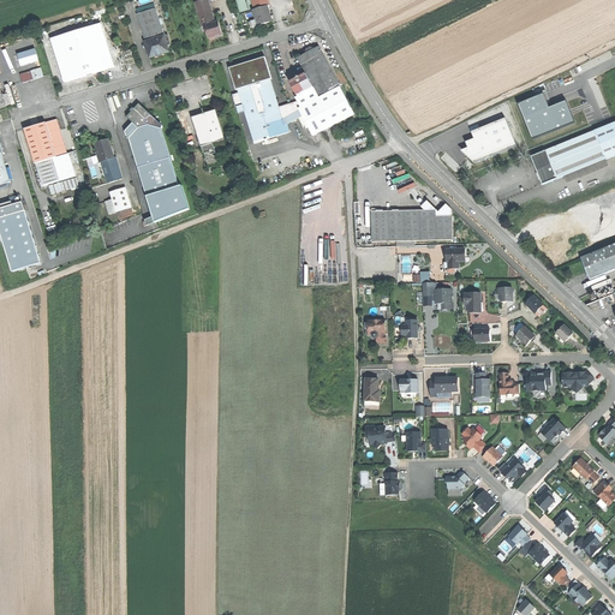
[(207,0),(206,0),(196,4),(203,28),(206,27),(215,23),(207,0)]
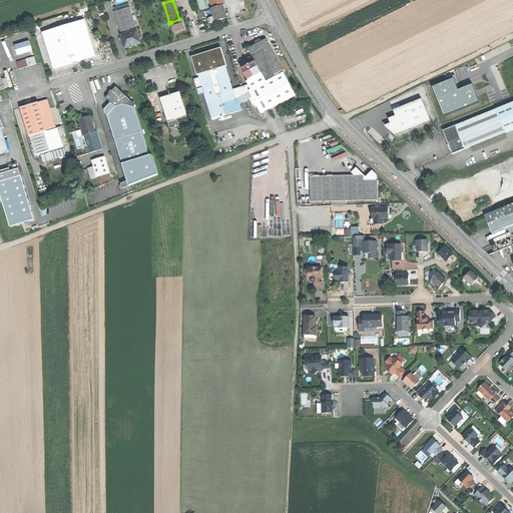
[(209,0),(212,9),(211,9),(215,22),(222,19),(227,18),(223,5),(224,5),(222,0),(209,0)]
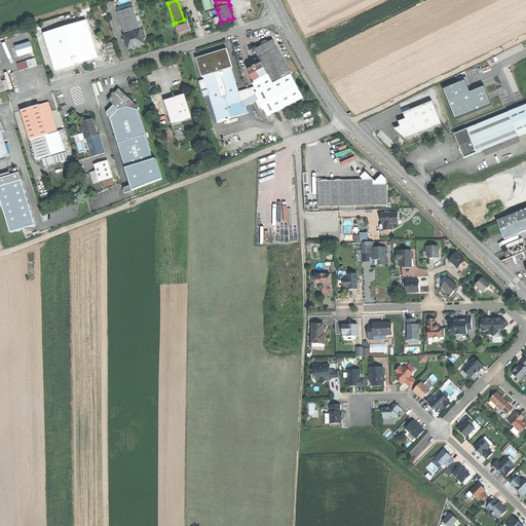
[(134,8),(117,12),(124,36),(141,32),(134,8)]
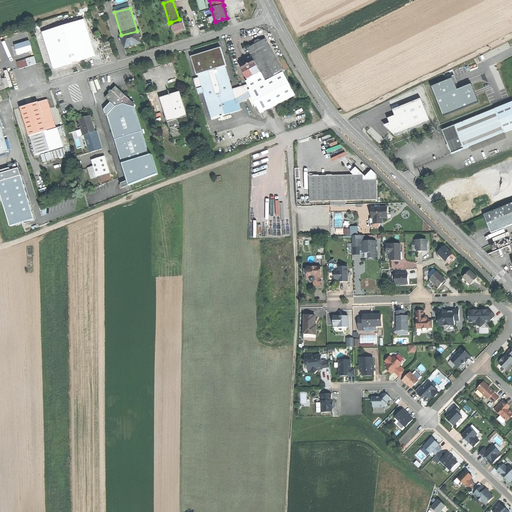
[(179,19),(171,22),(174,33),(181,31),(185,29),(181,19),(179,19)]
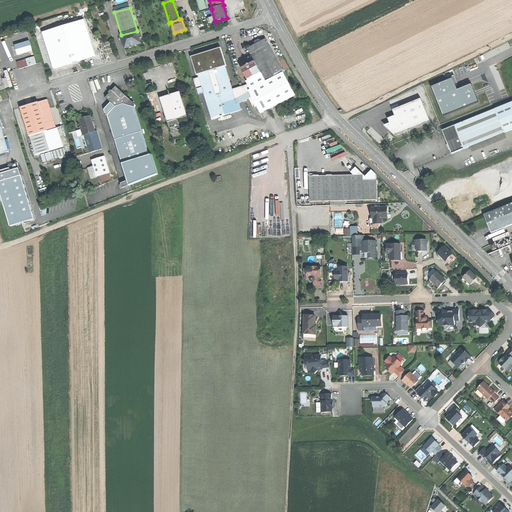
[(84,20),(44,32),(54,67),(76,61),(95,55),(84,20)]
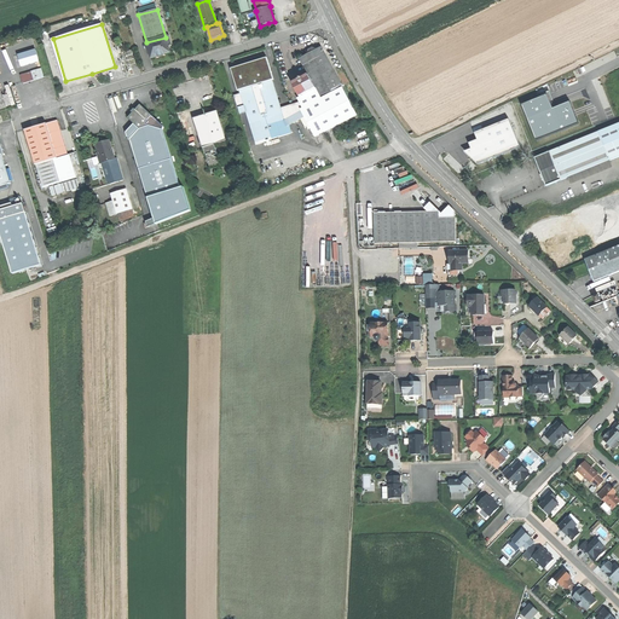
[(166,38),(146,42),(152,58),(163,56),(171,53),(166,38)]
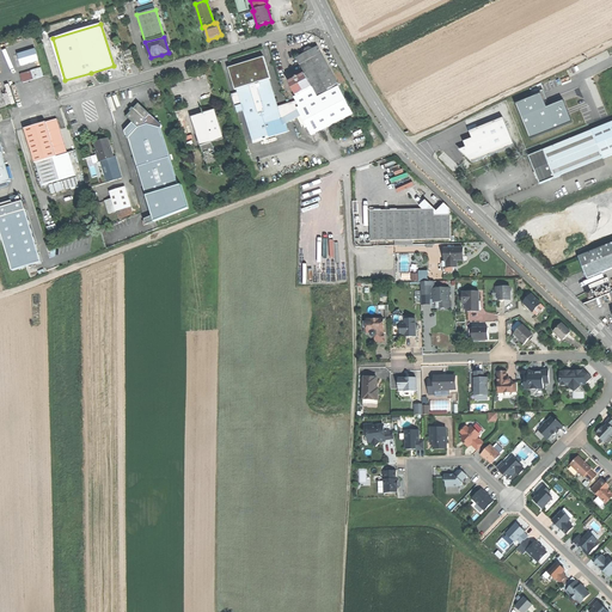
[(300,57),(298,60),(301,66),(322,55),(318,48),(314,50),(311,49),(307,50),(305,55),(300,57)]
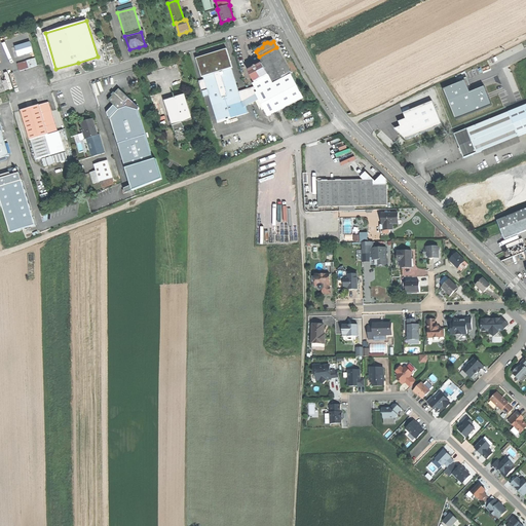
[(31,42),(15,47),(19,58),(34,52),(31,42)]
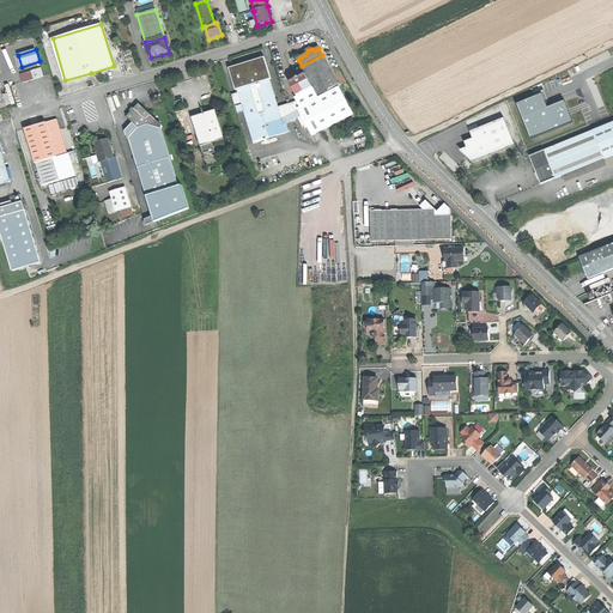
[(131,49),(125,50),(128,64),(134,61),(131,49)]
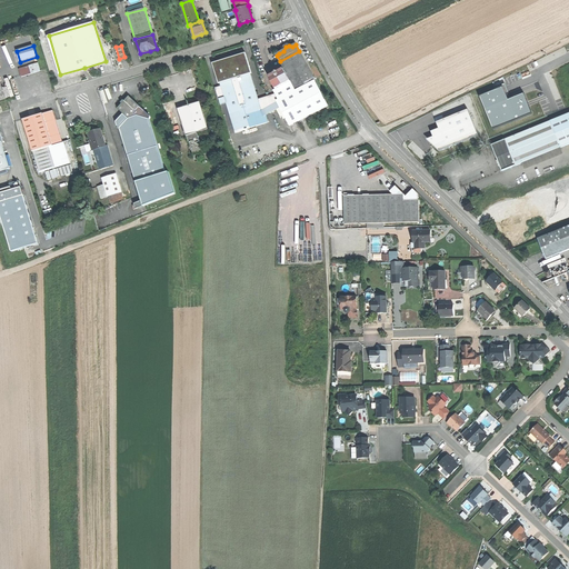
[(299,51),(280,61),(283,70),(296,92),(316,81),(299,51)]
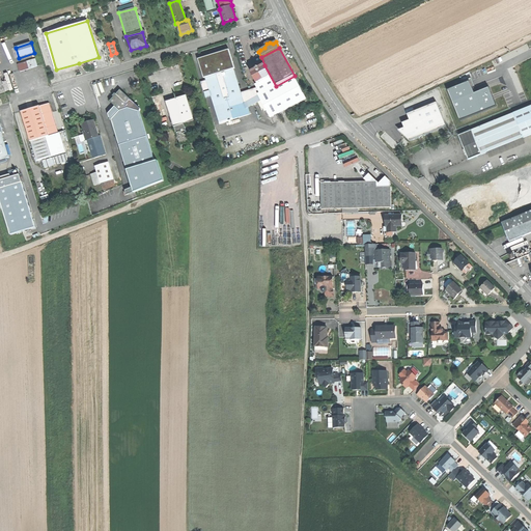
[(215,54),(198,59),(204,79),(205,78),(216,75),(215,71),(220,68),(232,65),(234,71),(235,70),(229,50),(215,54)]
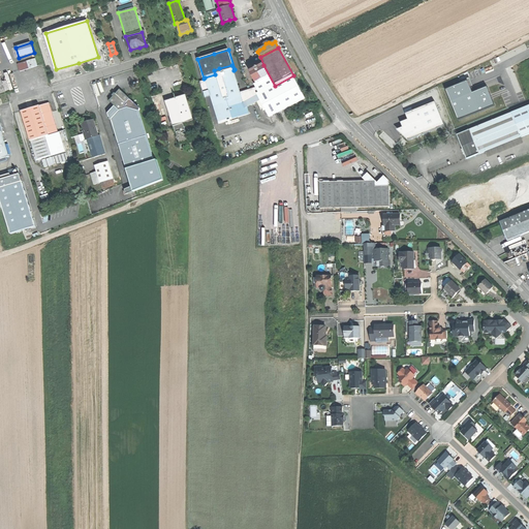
[(36,59),(27,62),(29,69),(38,66),(36,59)]
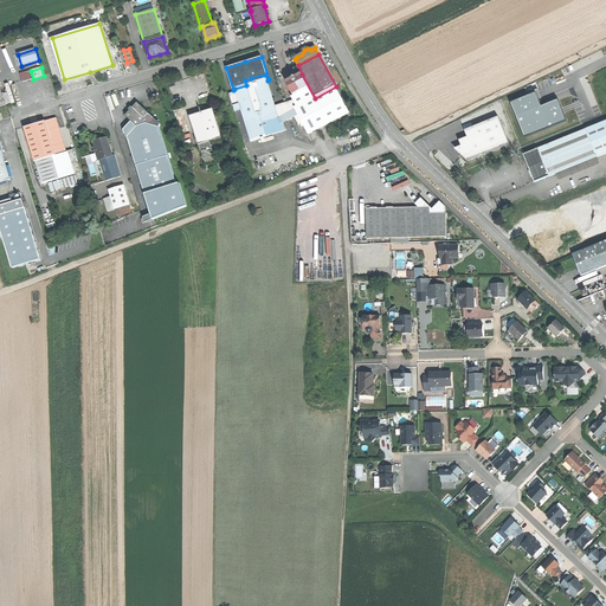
[(265,75),(251,78),(253,83),(246,85),(234,89),(236,92),(239,104),(242,111),(251,140),(265,135),(268,136),(285,130),(283,123),(276,107),(268,81),(265,75)]
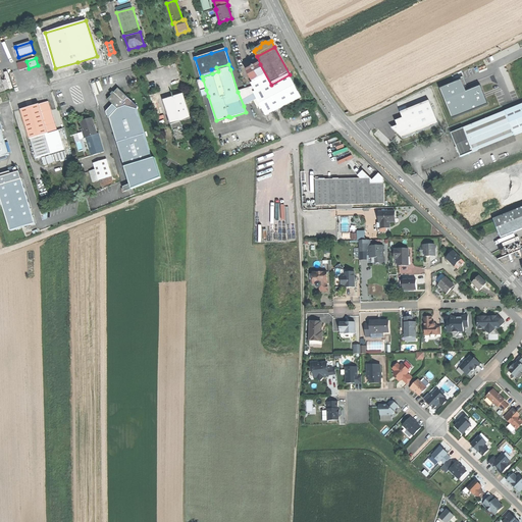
[(260,64),(248,71),(253,83),(251,84),(253,88),(256,93),(271,85),(260,64)]
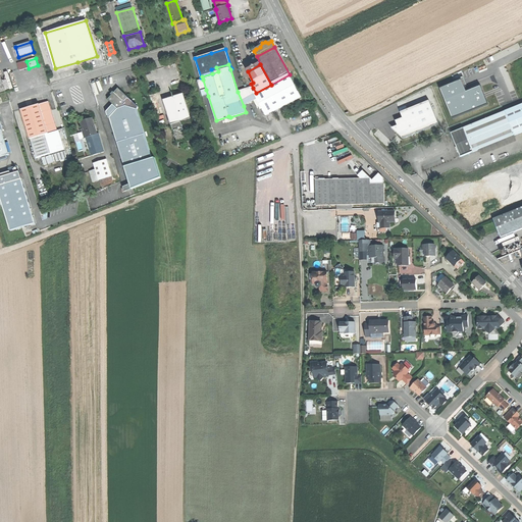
[(271,85),(256,93),(254,94),(257,98),(266,115),(302,98),(290,74),(271,85)]
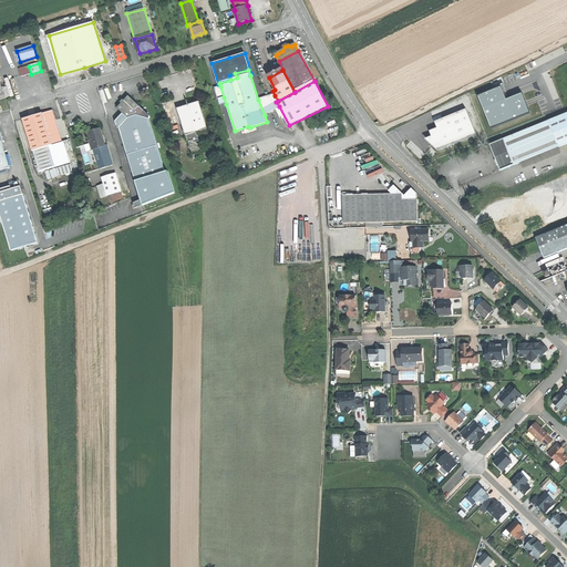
[(478,96),(492,129),(531,113),(522,93),(506,100),(504,94),(507,92),(504,85),(503,83),(501,85),(502,86),(478,96)]
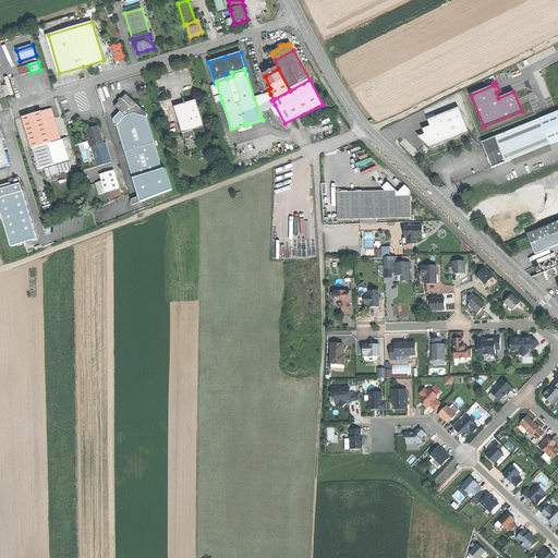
[(215,97),(220,96),(217,85),(211,87),(215,97)]
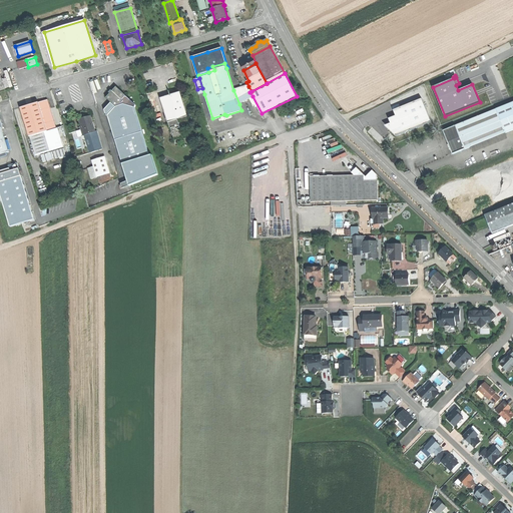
[(248,86),(233,90),(239,104),(252,96),(249,92),(251,91),(248,86)]
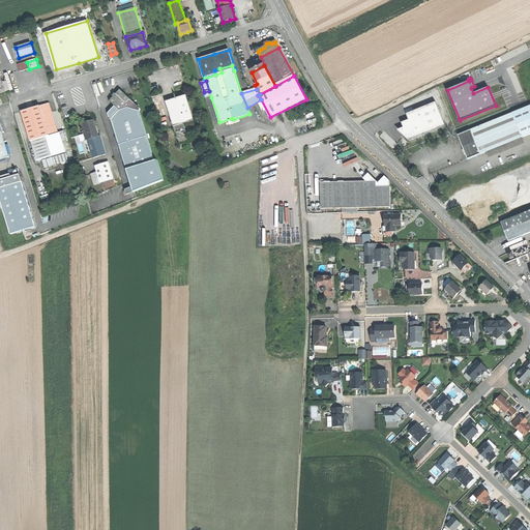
[(120,111),(126,107),(127,105),(126,104),(130,99),(120,90),(117,94),(114,96),(110,101),(120,111)]
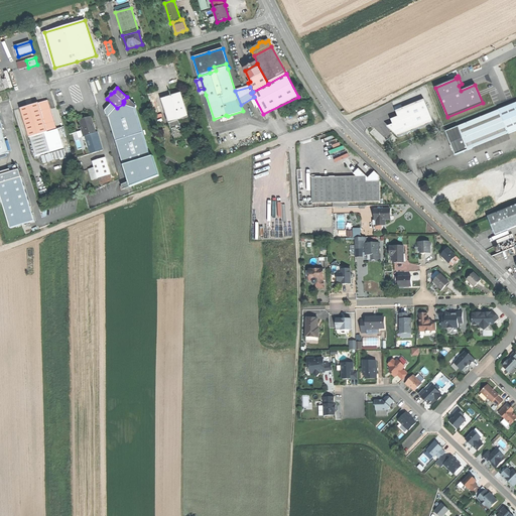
[(169,124),(180,121),(188,118),(183,100),(184,100),(182,93),(171,96),(162,99),(169,124)]
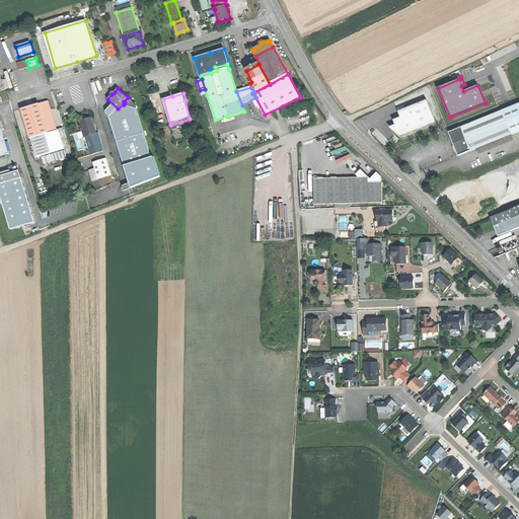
[(137,105),(128,97),(124,101),(125,102),(124,104),(136,108),(137,107),(137,105)]
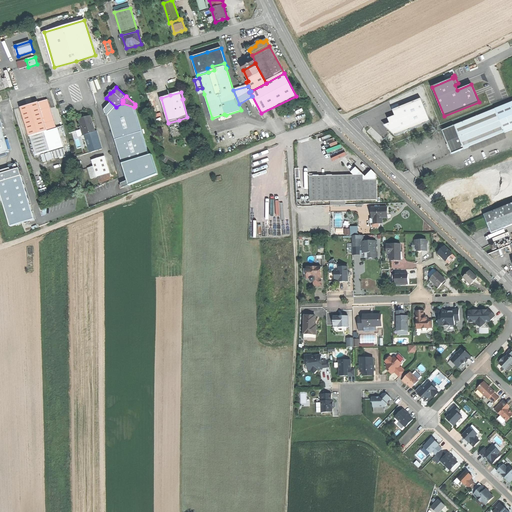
[(421,98),(393,110),(395,116),(388,118),(390,123),(388,124),(387,128),(395,136),(431,121),(421,98)]
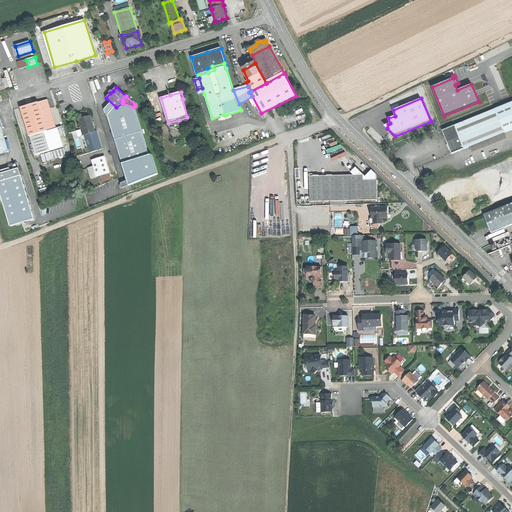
[(48,100),(38,103),(48,132),(56,129),(52,114),(48,100)]
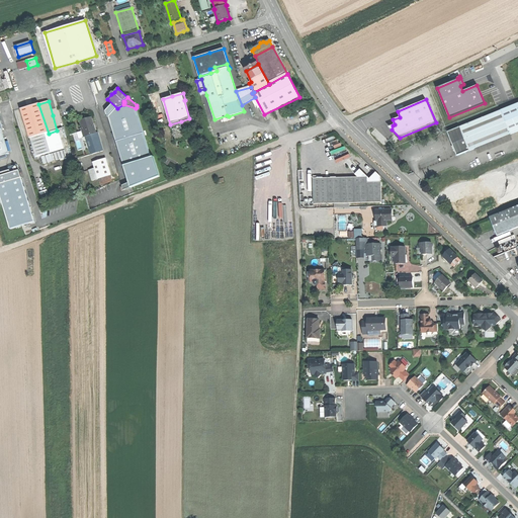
[(517,103),(501,110),(511,135),(517,131),(517,103)]
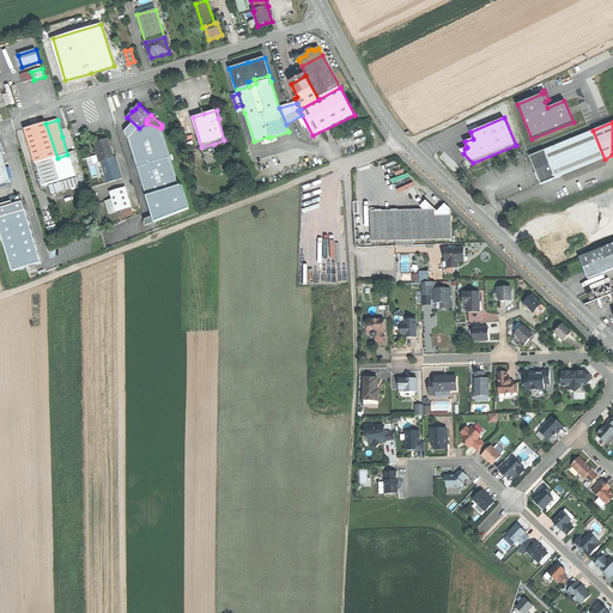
[(46,123),(24,129),(35,164),(36,164),(53,159),(58,158),(46,123)]
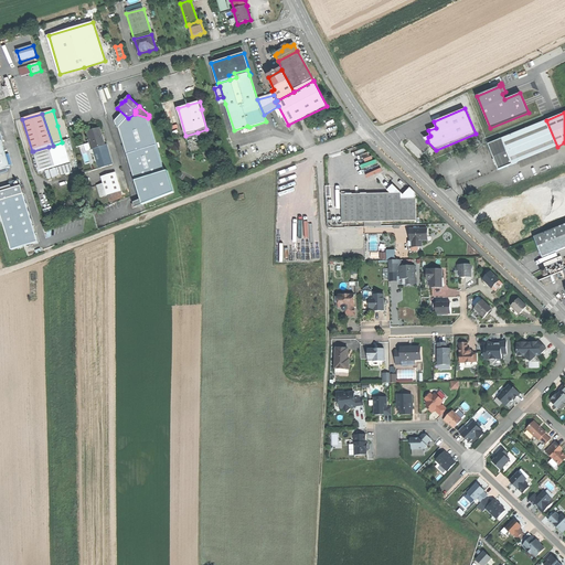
[(148,118),(135,114),(128,118),(119,128),(127,155),(157,146),(148,118)]
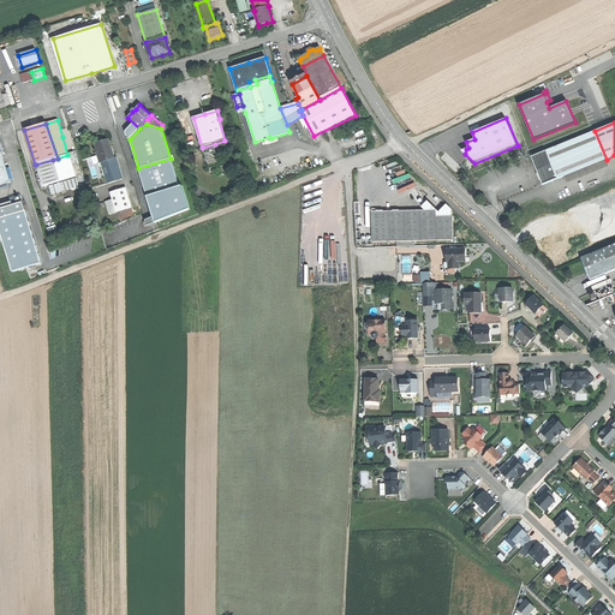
[(545,151),(556,179),(557,179),(607,160),(595,131),(545,151)]
